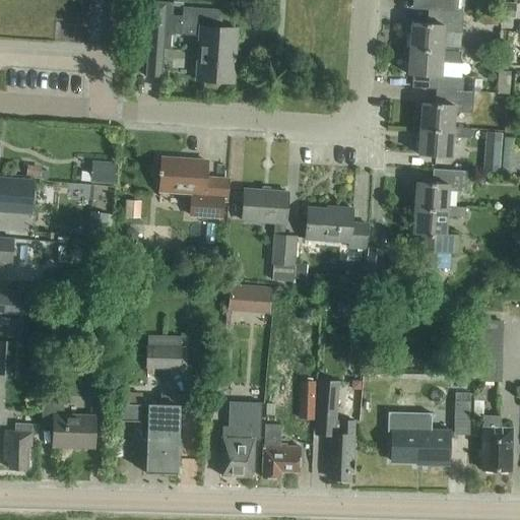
[(420,0),(419,9),(456,11),(457,0),(420,0)]
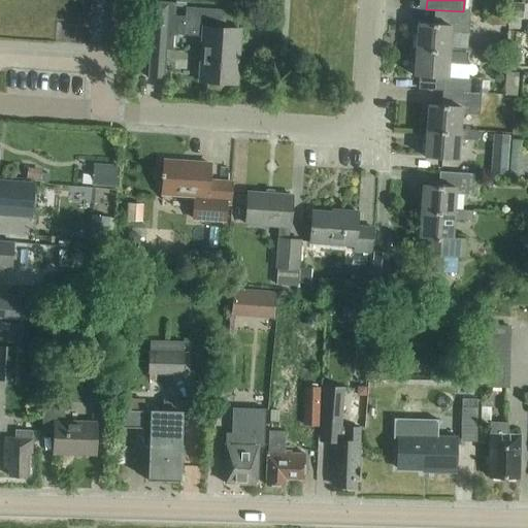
[(174,17),(175,3),(146,1),(143,48),(150,50),(147,78),(164,79),(165,51),(172,52),(173,35),(202,37),(198,81),(235,85),(239,31),(224,30),(225,11),(185,8),(185,18),(174,17)]
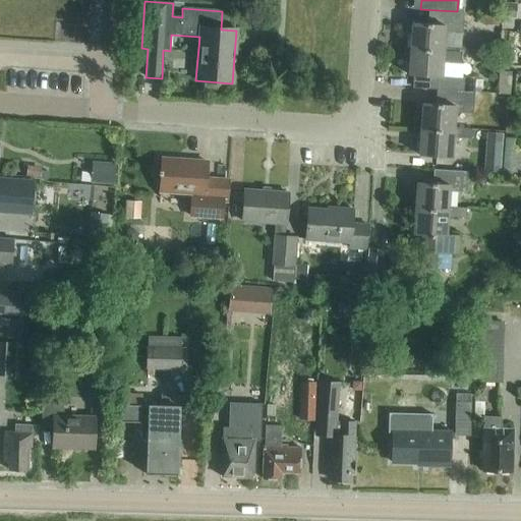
[(503,18),(515,19),(516,5),(504,4),(503,18)]
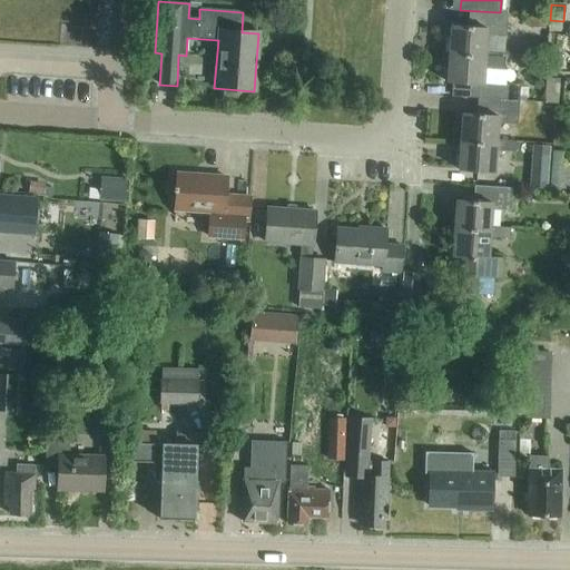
[(469,12),(468,27),(450,26),(448,55),(484,57),(484,52),(485,36),(504,37),(507,15),(500,13),(500,12),(460,10),(460,11),(469,12)]
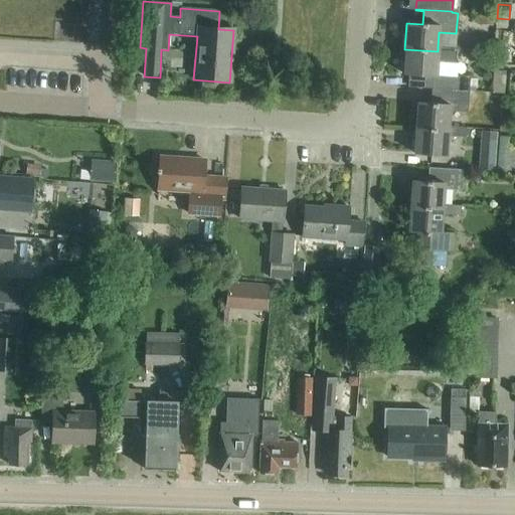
[(480,17),(479,26),(494,27),(494,18),(480,17)]
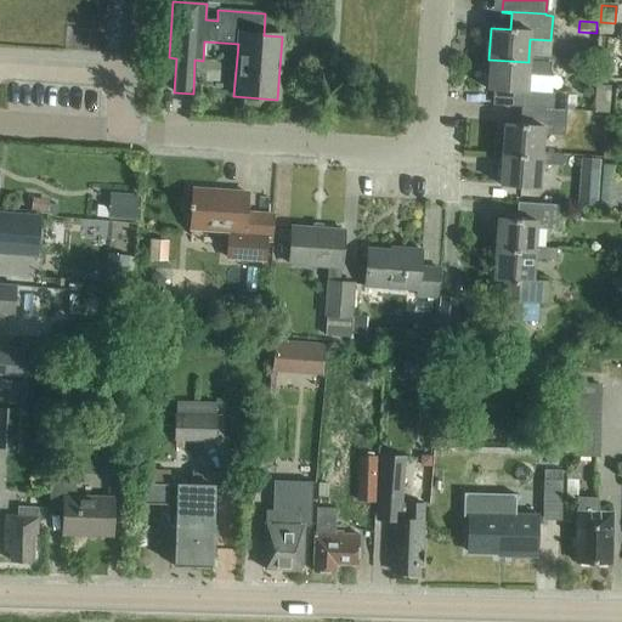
[(529,62),(488,60),(487,90),(497,91),(497,106),(566,109),(567,94),(535,90),(536,77),(548,77),(549,60),(529,57),(529,62)]
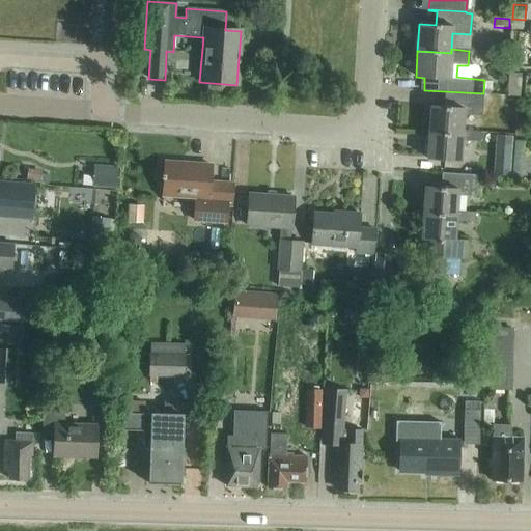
[(527,67),(527,51),(515,50),(515,67),(527,67)]
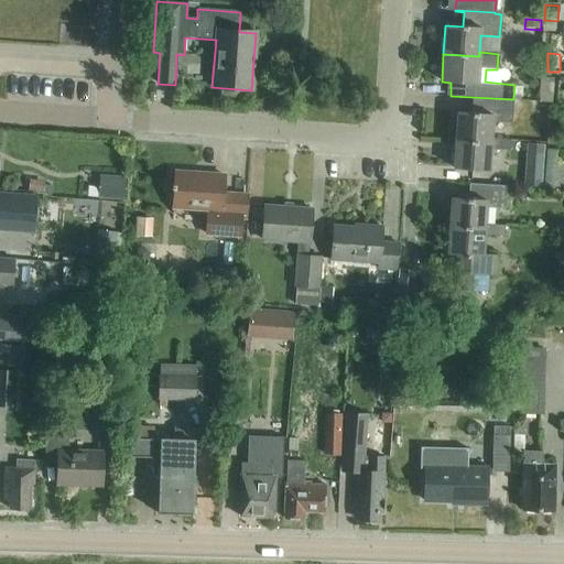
[(552,104),(553,78),(539,78),(538,104),(552,104)]
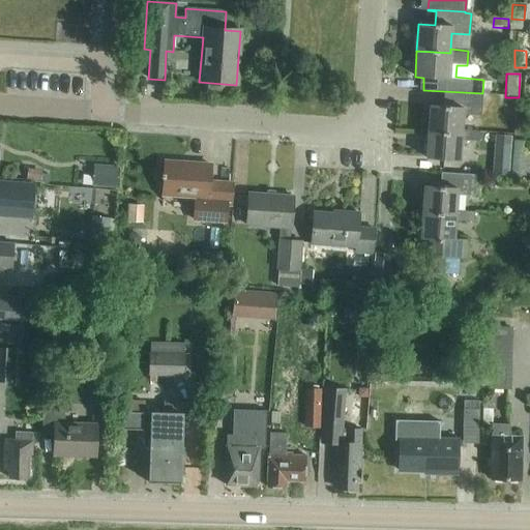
[(482,93),(423,90),(444,92),(442,107),(429,106),(428,133),(461,135),(461,130),(462,115),(480,116),(482,93)]
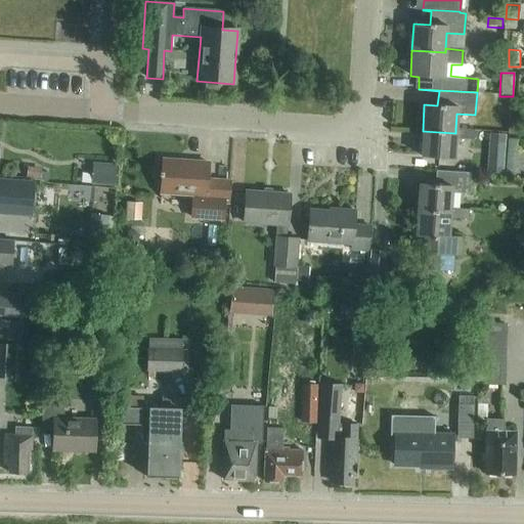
[(455,133),(423,131),(421,157),(453,159),(454,139),(473,140),(474,131),(455,129),(455,133)]
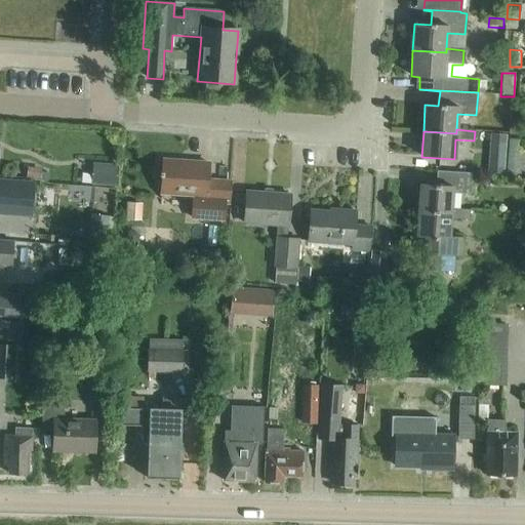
[(489,134),(488,160),(505,161),(506,135),(489,134)]
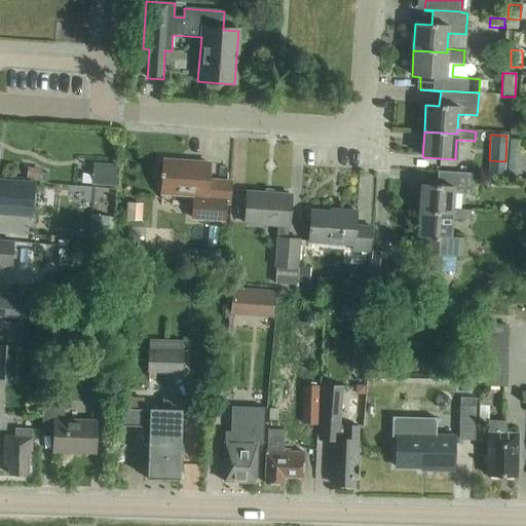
[(224,222),(225,204),(228,204),(230,182),(208,181),(209,164),(162,161),(160,194),(193,196),(191,220),(224,222)]
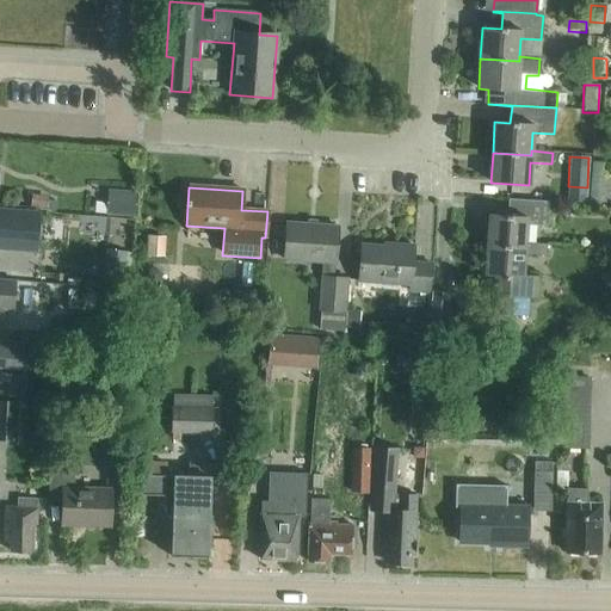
[(107,191),(105,216),(135,217),(136,193),(107,191)]
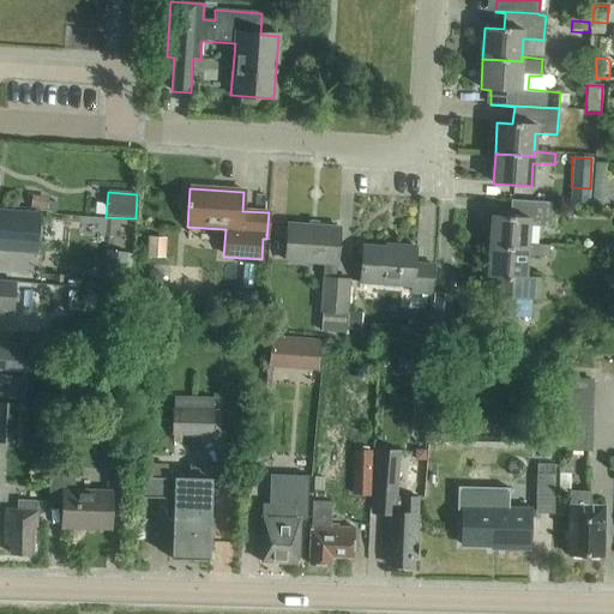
[(591,194),(590,209),(602,210),(603,196),(591,194)]
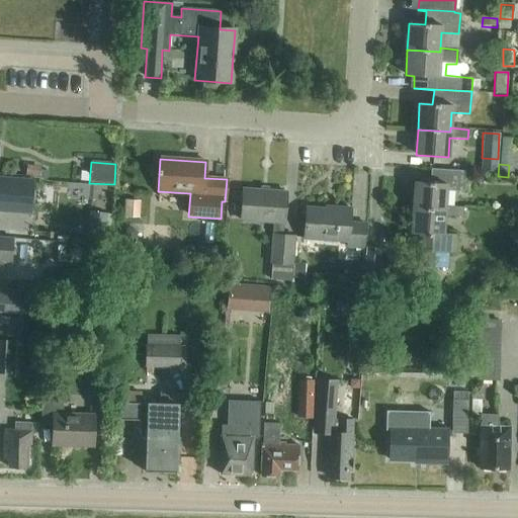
[(29,166),(28,177),(39,178),(40,167),(29,166)]
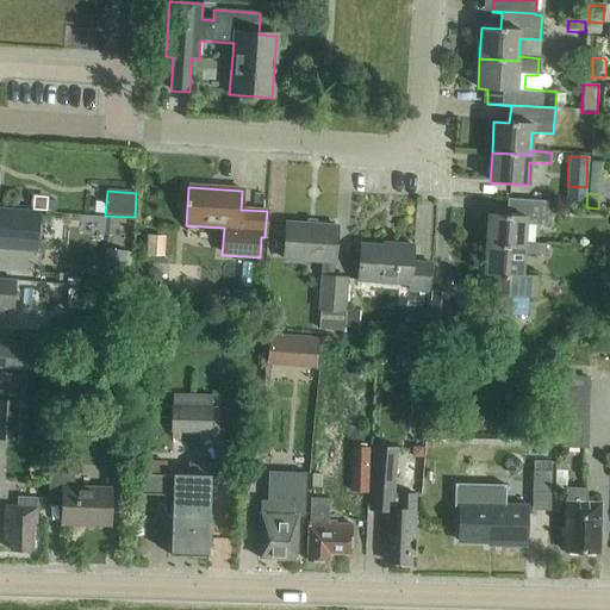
[(508,200),(506,216),(487,215),(485,244),(523,248),(524,243),(526,225),(546,226),(548,203),(508,200)]
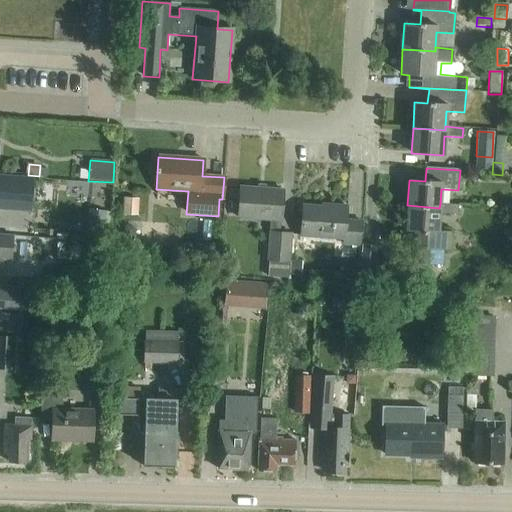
[(0,175),(0,207),(30,210),(33,178),(0,175)]
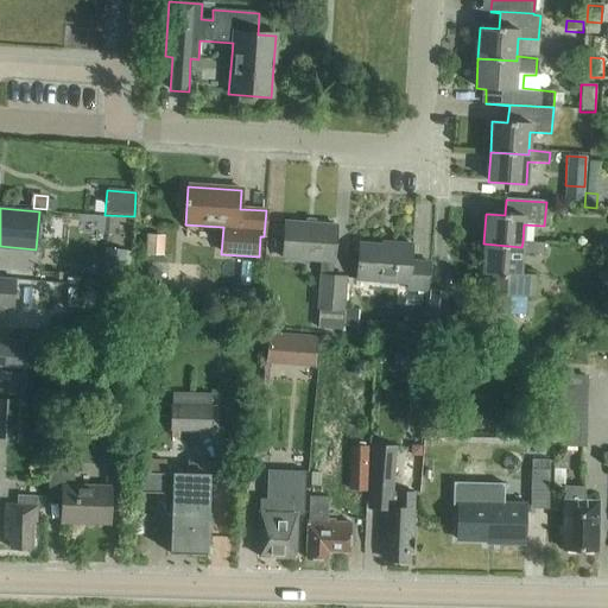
[(329,263),(331,263),(335,226),(285,222),(282,259),(320,261),(317,309),(343,311),(343,309),(346,278),(328,277),(329,263)]
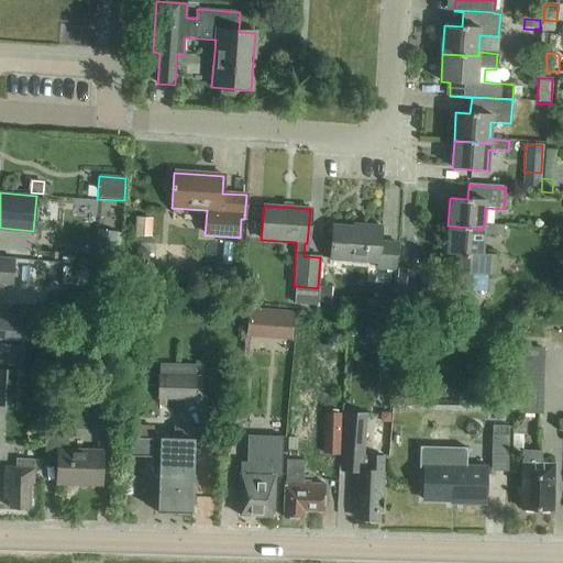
[(152,236),(152,219),(135,218),(134,235),(152,236)]
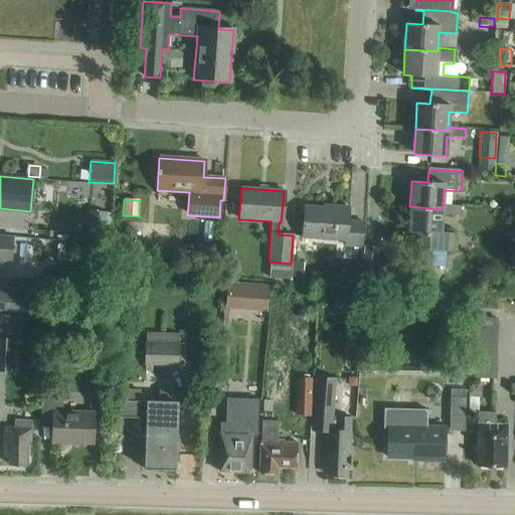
[(442,209),(409,206),(407,232),(415,232),(414,249),(421,249),(420,266),(445,268),(446,251),(452,251),(453,234),(440,233),(442,214),(459,216),(460,206),(443,205),(442,209)]
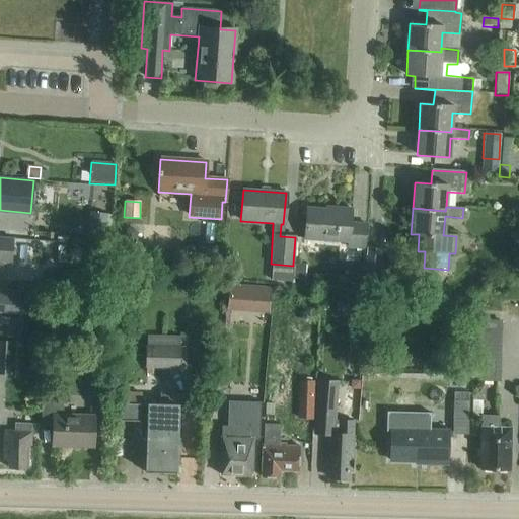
[(347,247),(365,248),(366,225),(351,224),(352,210),(332,208),(332,211),(305,209),(303,239),(347,242),(347,247)]
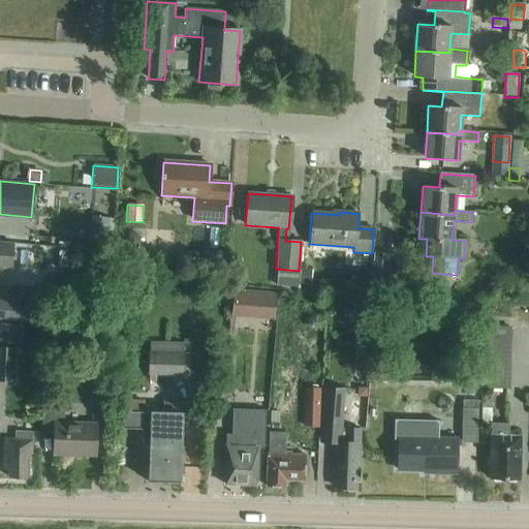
[(0,268),(1,268),(10,269),(12,244),(0,243),(0,268)]
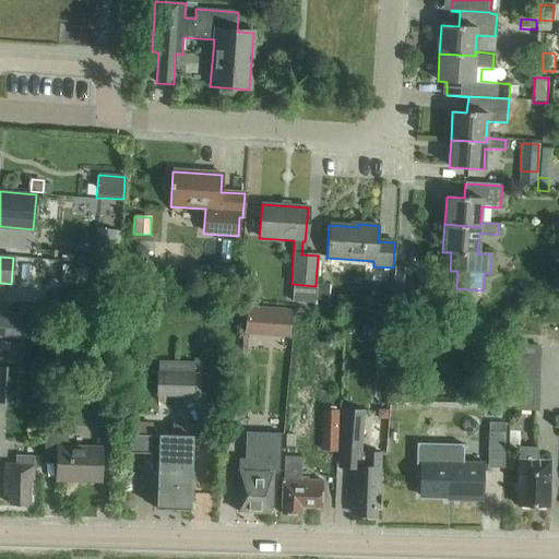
[(395,268),(394,278),(393,301),(408,302),(411,269),(395,268)]
